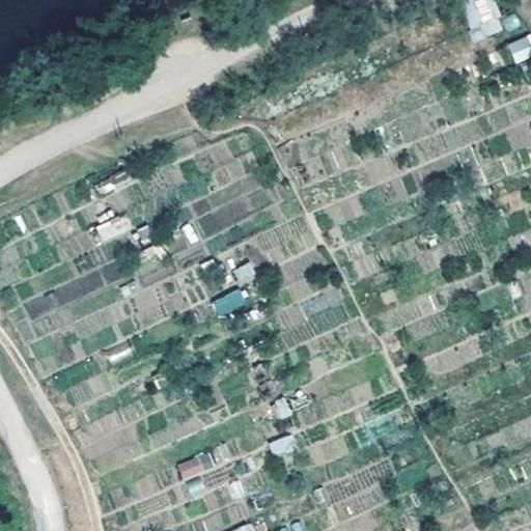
[(460,0),(473,40),(502,31),(493,0),(460,0)]
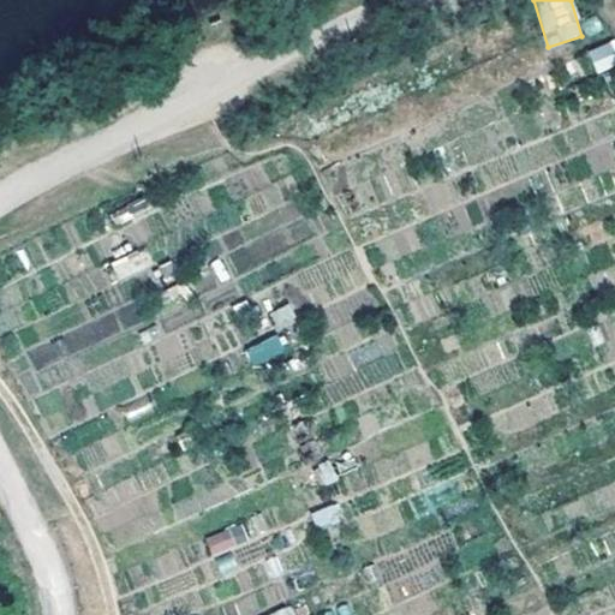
[(586,52),(596,72),(614,64),(614,42),(614,40),(586,52)]
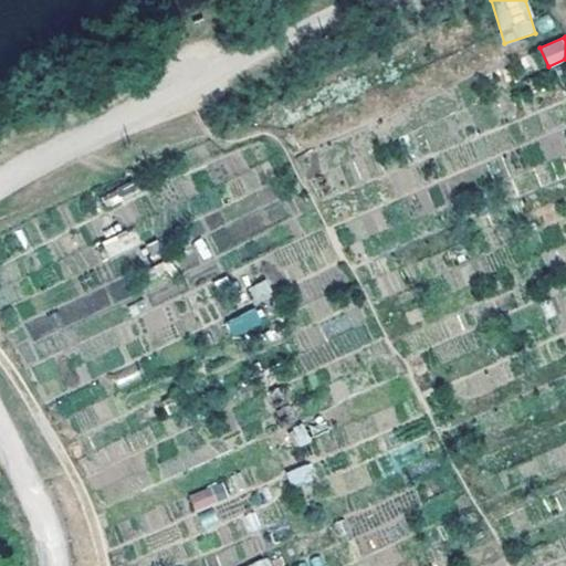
[(139,273),(139,252),(106,252),(106,273),(139,273)]
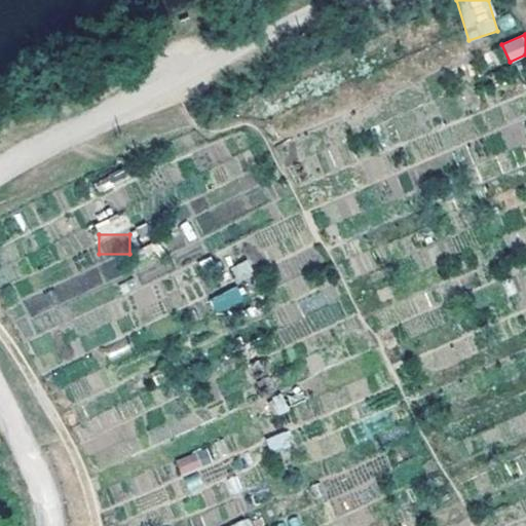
[(247,260),(231,267),(239,283),(254,275),(247,260)]
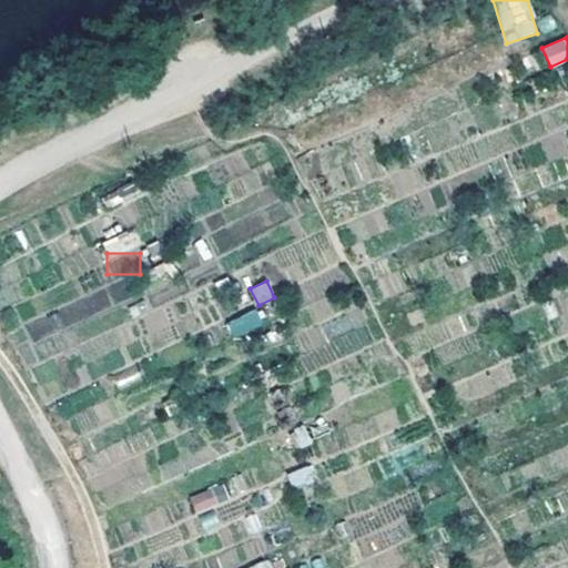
[(225,323),(233,340),(265,326),(257,308),(225,323)]
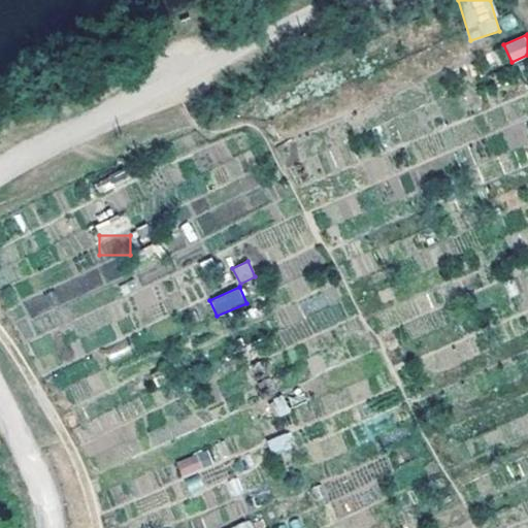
[(290,431),(267,439),(273,455),(295,447),(290,431)]
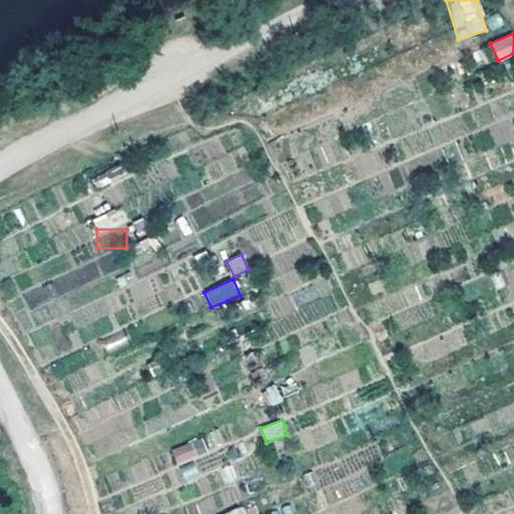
[(203,438),(172,448),(177,465),(209,454),(203,438)]
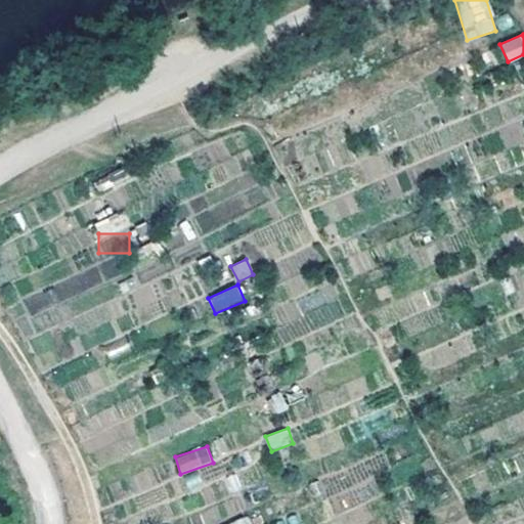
[(250,523),(246,515),(227,523),(250,523)]
